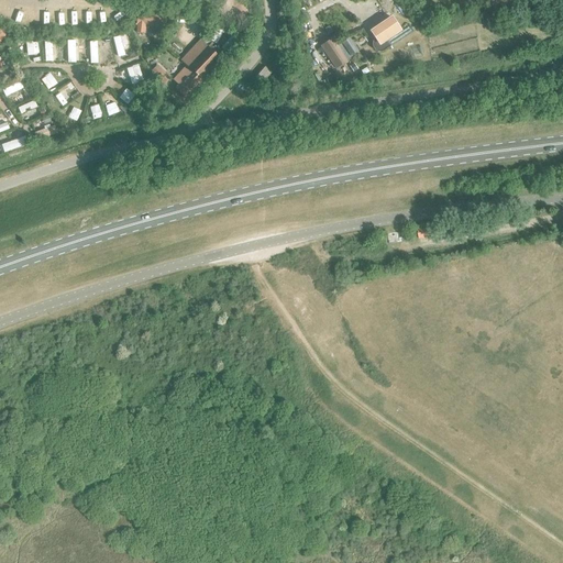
[(166,15),(138,12),(135,32),(144,33),(145,25),(164,28),(166,15)]
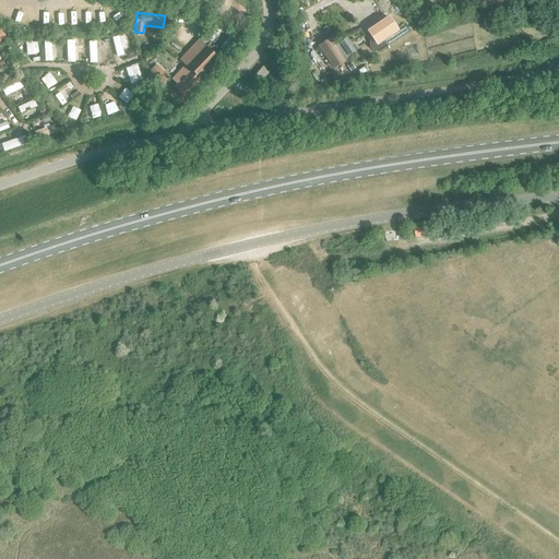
[(372,37),(370,39),(369,43),(369,46),(370,48),(372,50),(376,51),(378,51),(381,50),(403,36),(397,27),(395,28),(388,18),(368,32),(372,37)]
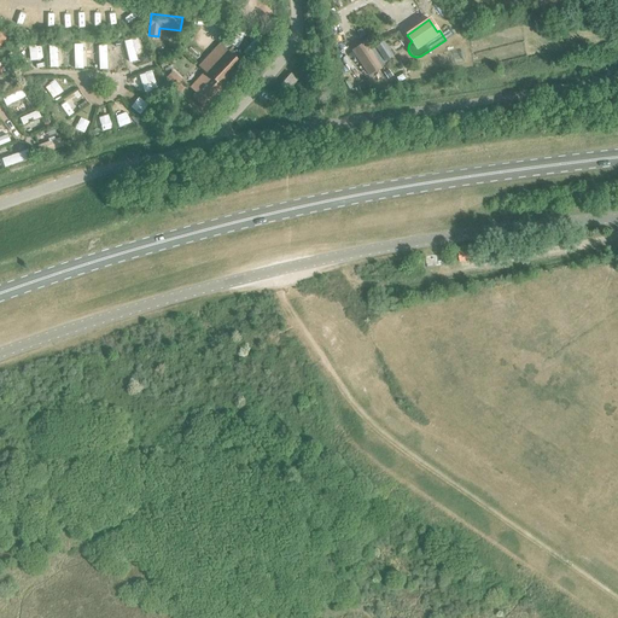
[(351,51),(368,76),(380,68),(363,42),(351,51)]
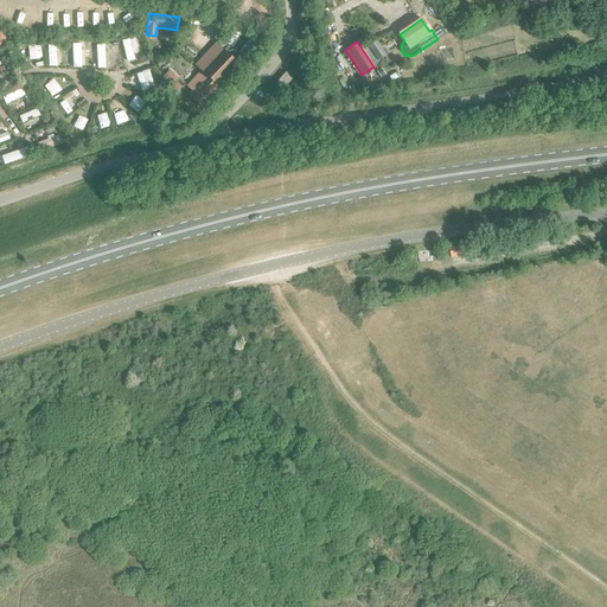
[(191,83),(186,87),(192,91),(189,96),(198,106),(217,85),(237,64),(223,51),(216,43),(195,65),(200,71),(191,83)]
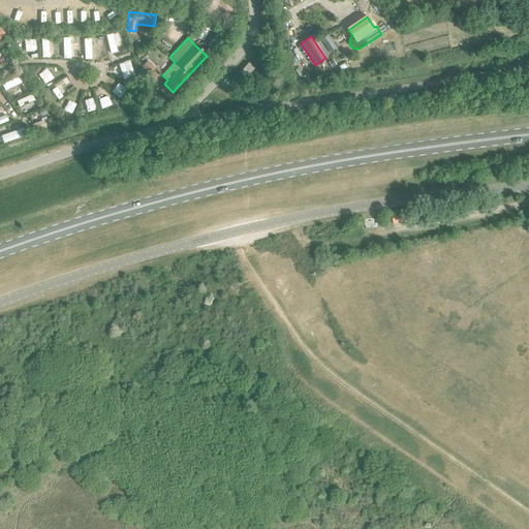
[(142,68),(153,80),(159,72),(148,61),(142,68)]
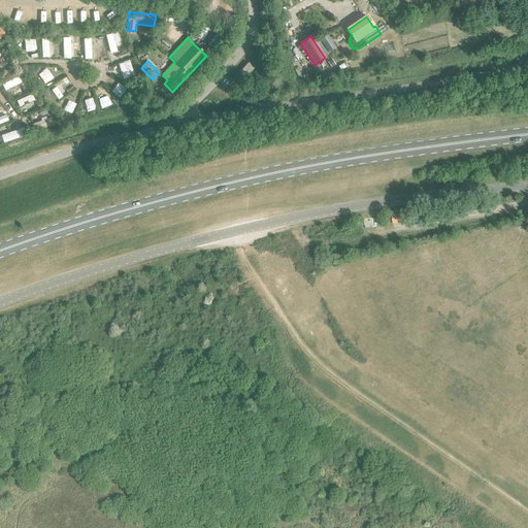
[(248,63),(238,74),(244,79),(254,68),(248,63)]
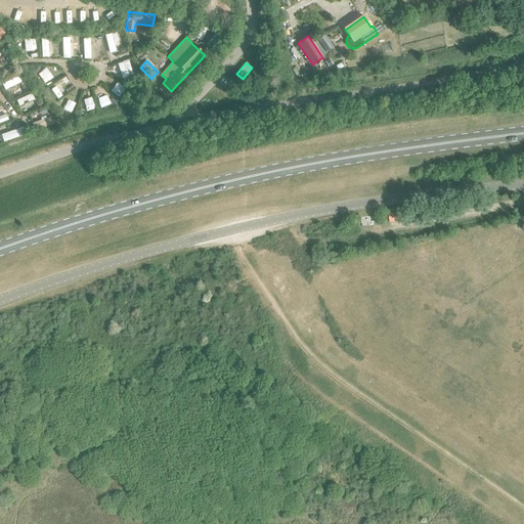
[(18,78),(4,85),(7,90),(22,83),(18,78)]
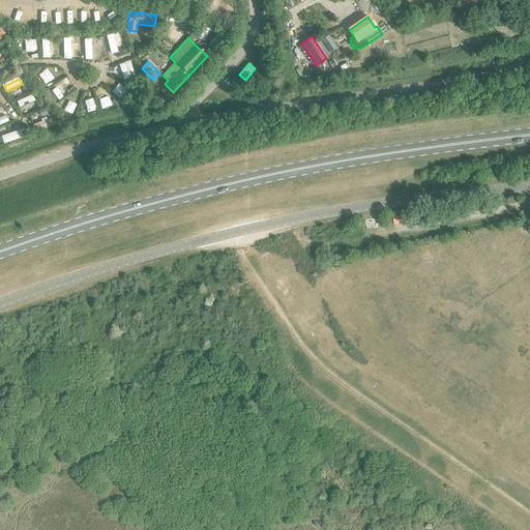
[(32,95),(17,102),(19,109),(34,100),(32,95)]
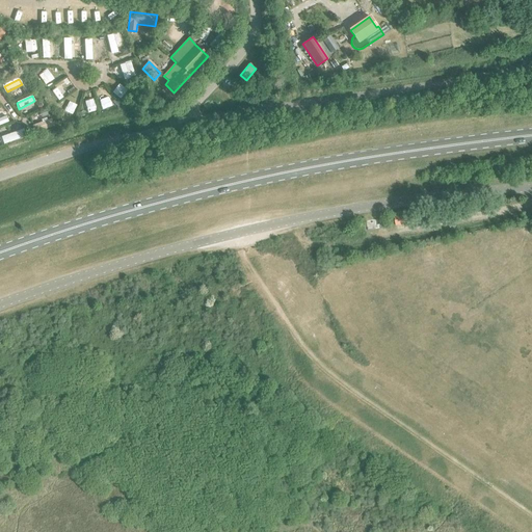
[(52,120),(33,127),(35,134),(54,127),(52,120)]
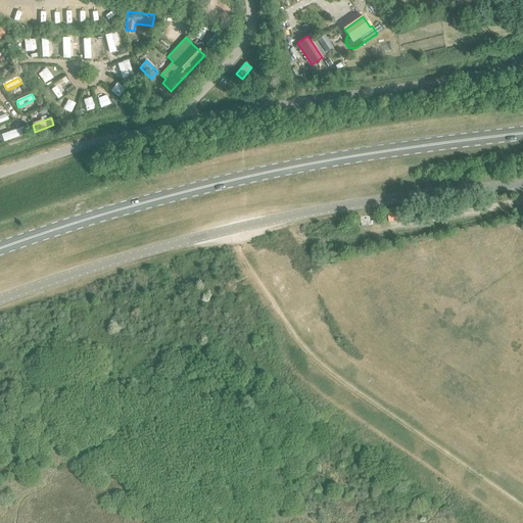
[(2,136),(4,143),(27,135),(24,128),(2,136)]
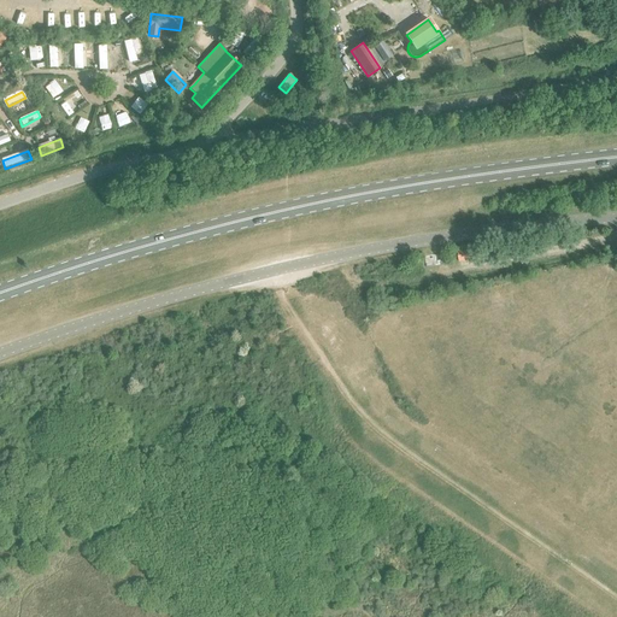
[(457,252),(459,262),(475,259),(472,248),(457,252)]
